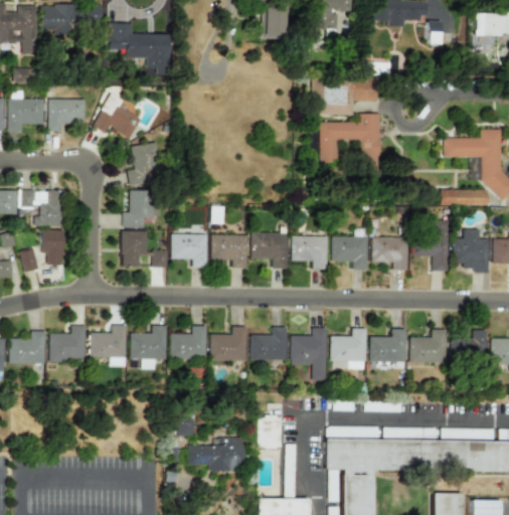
[(308,0),(308,43),(317,44),(318,28),(338,28),(338,11),(351,11),(351,0),(308,0)]
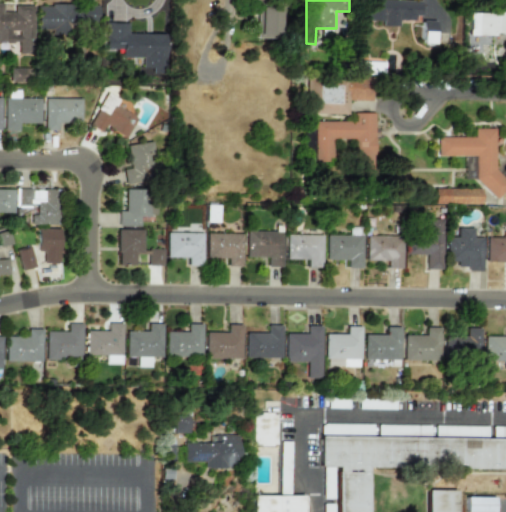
[(423,0),(405,0),(372,0),(372,20),(387,21),(386,26),(402,26),(403,20),(423,20),(423,0)]
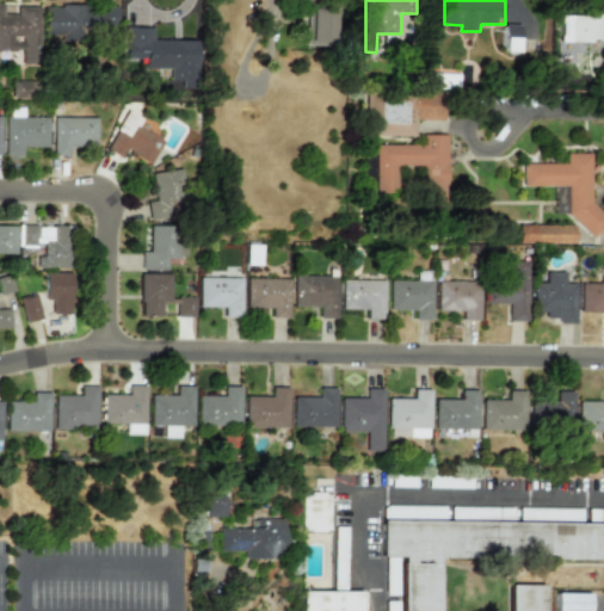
[(44,7),(22,7),(22,14),(10,14),(10,4),(0,2),(0,50),(28,50),(28,63),(45,63),(44,7)]
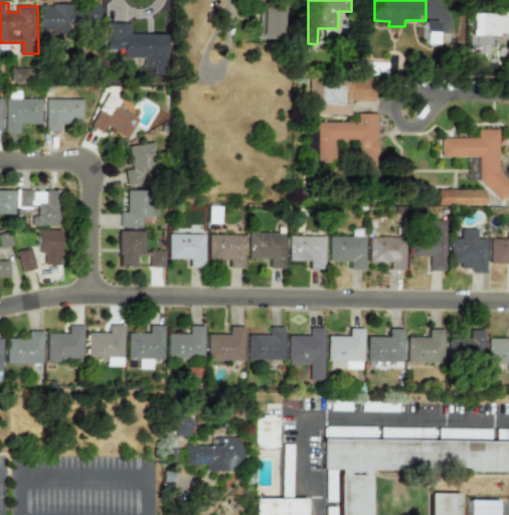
[(104,6),(42,4),(41,30),(58,30),(58,33),(75,33),(75,23),(103,23),(104,6)]
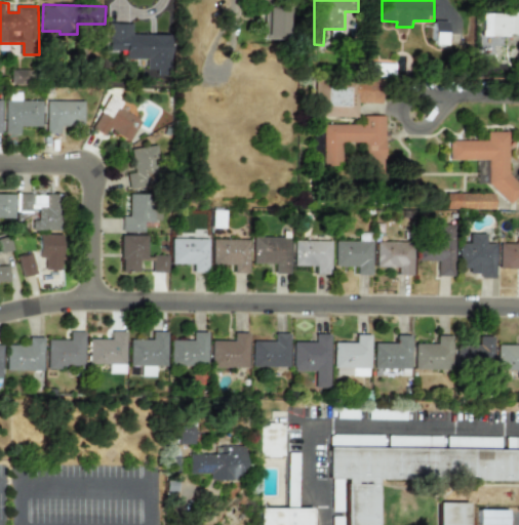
[(269,38),(291,39),(292,7),(270,7),(269,38)]
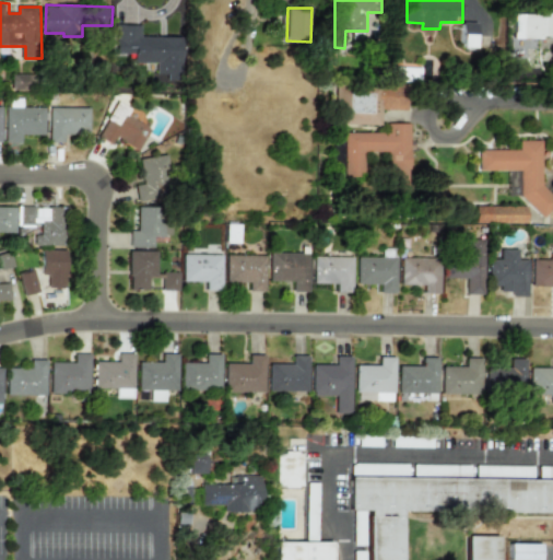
[(552,13),(518,13),(518,37),(552,37),(552,13)]
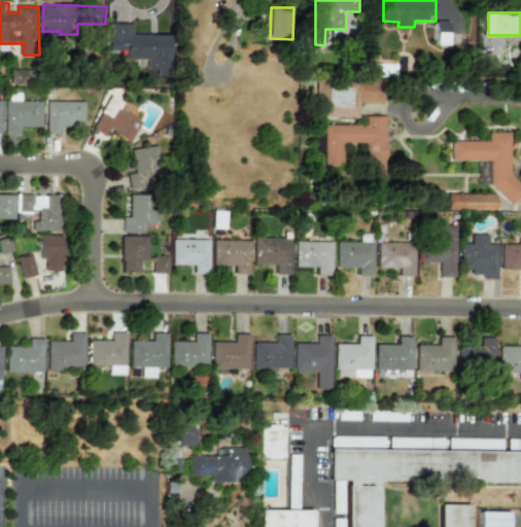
[(439,45),(451,45),(452,22),(439,21),(439,45)]
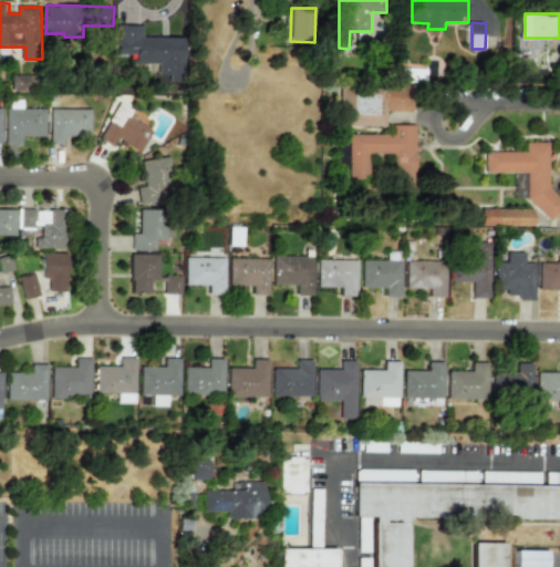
[(188,37),(147,37),(147,26),(122,26),(122,55),(140,55),(138,63),(163,64),(163,75),(174,75),(174,81),(188,81),(188,37)]
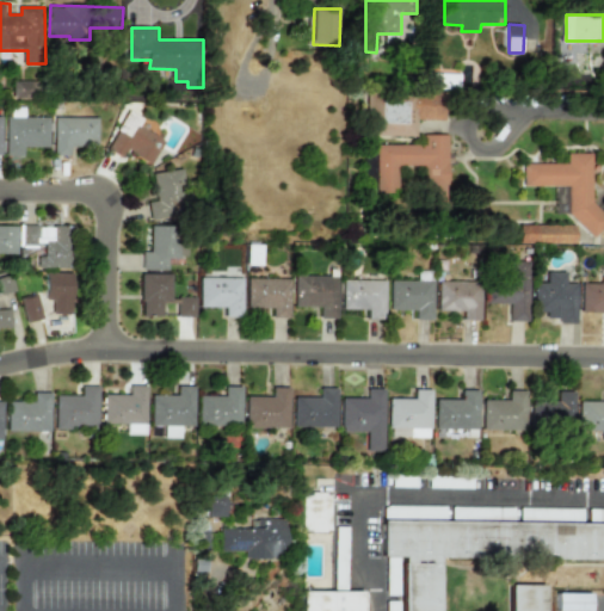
[(463,74),(420,72),(420,88),(463,90),(463,74)]
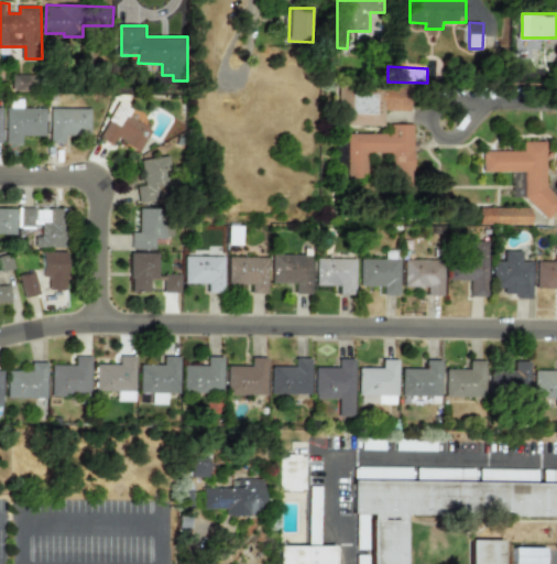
[(388,126),(388,111),(414,111),(415,85),(341,85),(341,126),(388,126)]
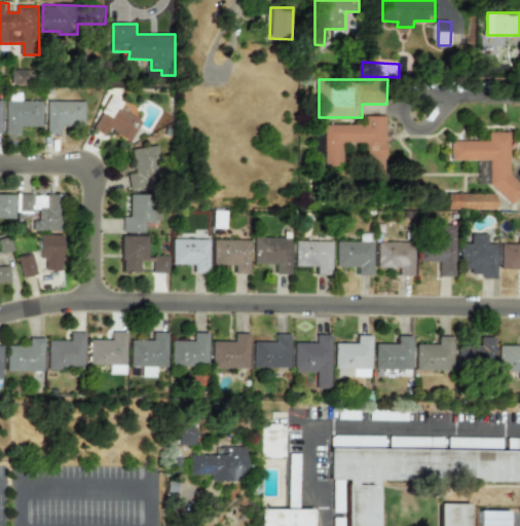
[(97,128),(110,136),(113,130),(135,142),(146,120),(123,109),(127,102),(114,95),(97,128)]
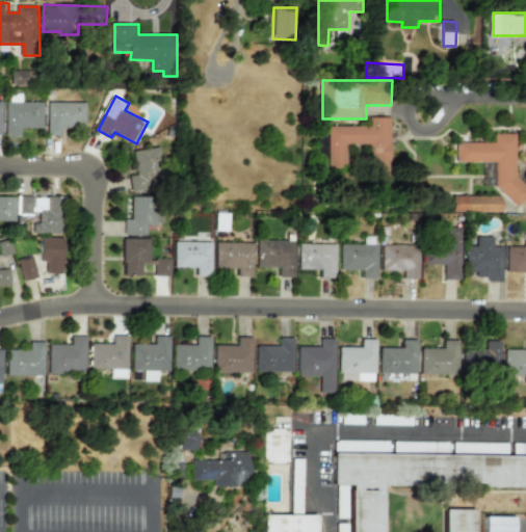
[(46,102),(9,102),(9,135),(25,136),(25,128),(46,128),(46,102)]
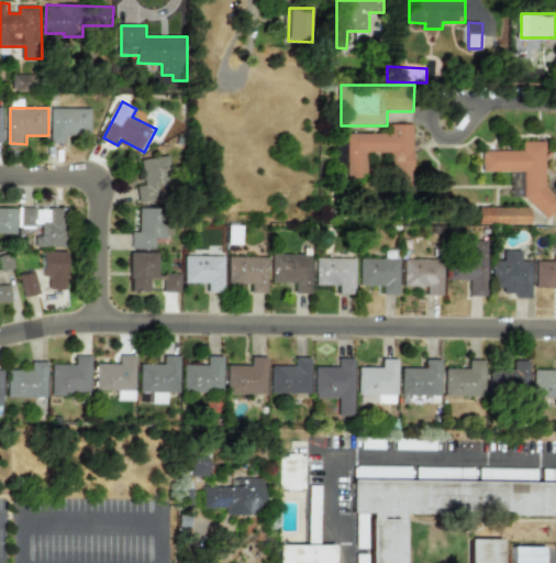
[(95,109),(54,108),(54,143),(68,143),(68,134),(93,135),(95,109)]
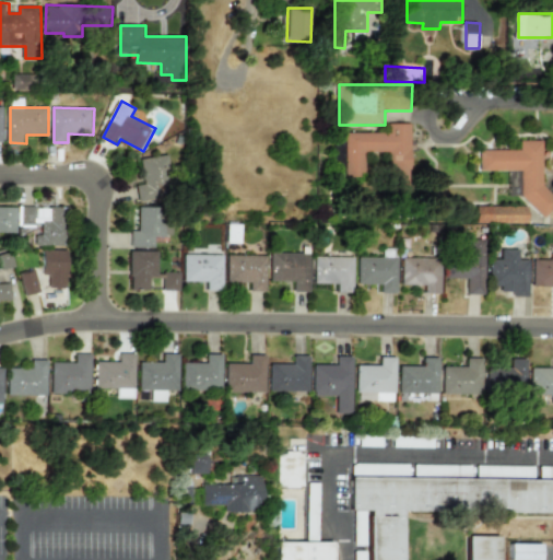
[(348,132),(348,177),(367,177),(367,152),(391,152),(391,185),(413,185),(412,124),(390,124),(390,132),(348,132)]
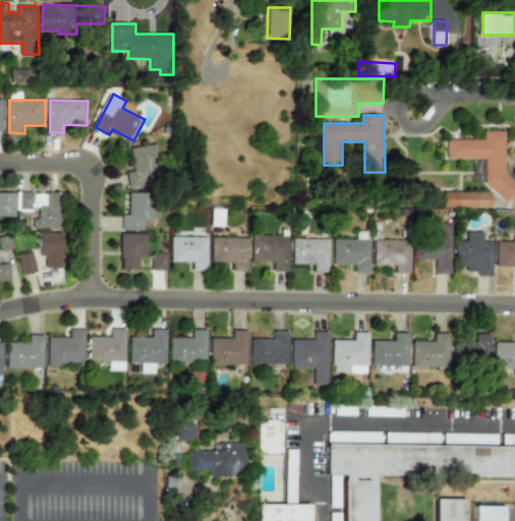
[(448,159),(487,159),(487,185),(498,184),(498,199),(510,198),(509,130),(485,130),(485,139),(448,139),(448,159)]
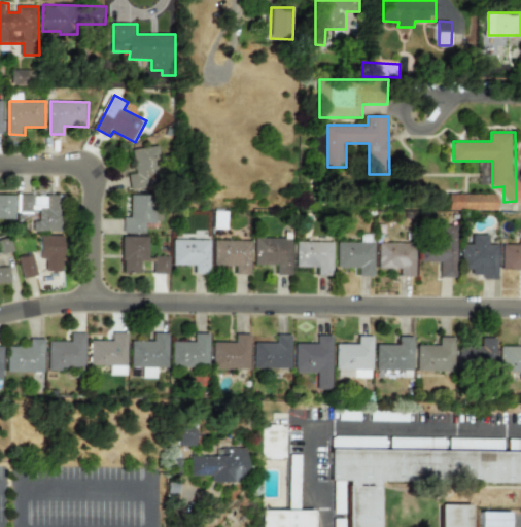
[(132,174),(133,189),(164,187),(162,146),(137,148),(138,174),(132,174)]
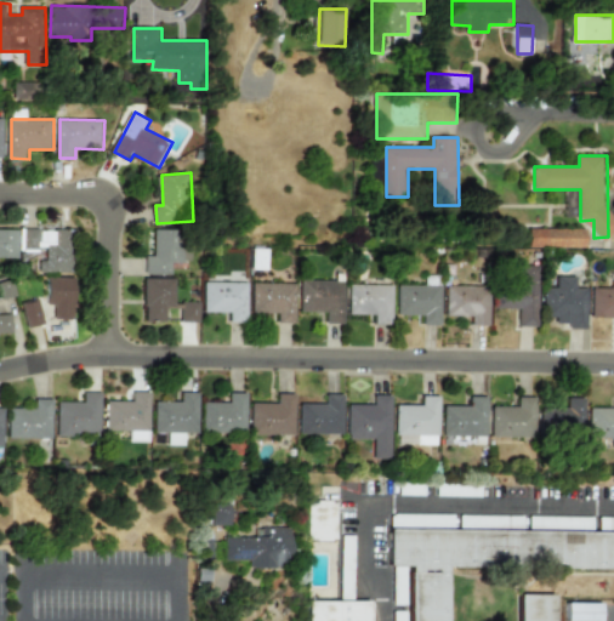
[(587,229),(532,228),(532,246),(587,248),(587,229)]
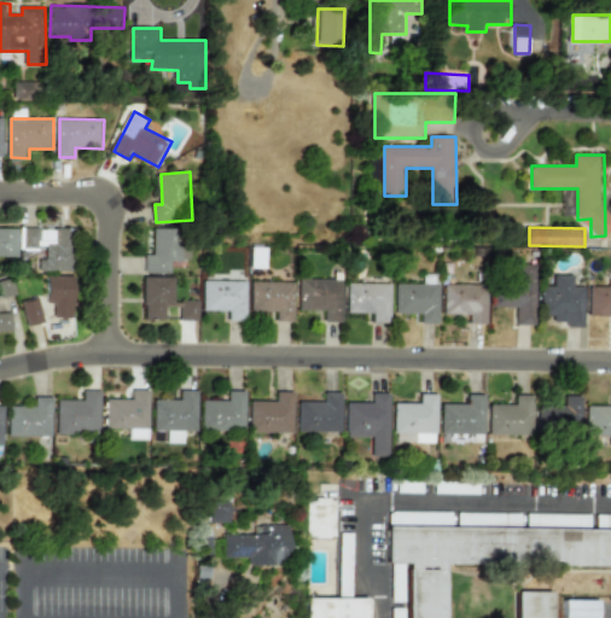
[(0,256),(21,257),(22,229),(0,228),(0,256)]
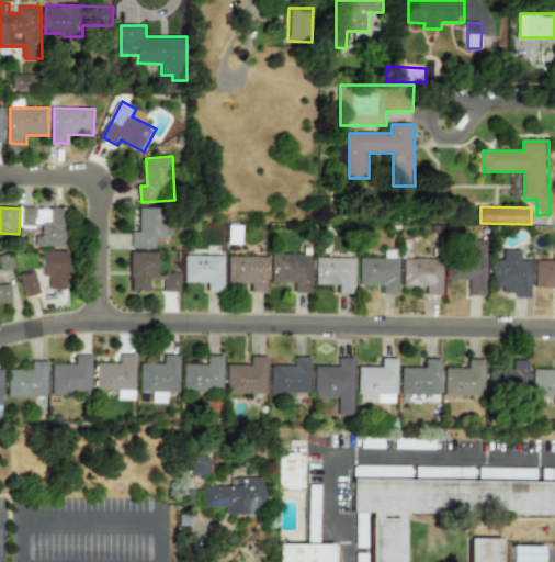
[(68,208),(23,208),(23,227),(40,227),(40,246),(68,246),(68,208)]
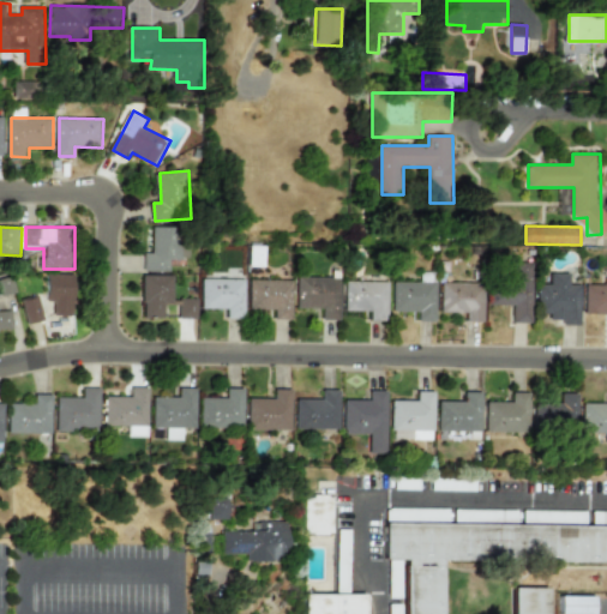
[(156,253),(148,253),(148,271),(174,271),(174,259),(192,259),(192,228),(156,228),(156,253)]
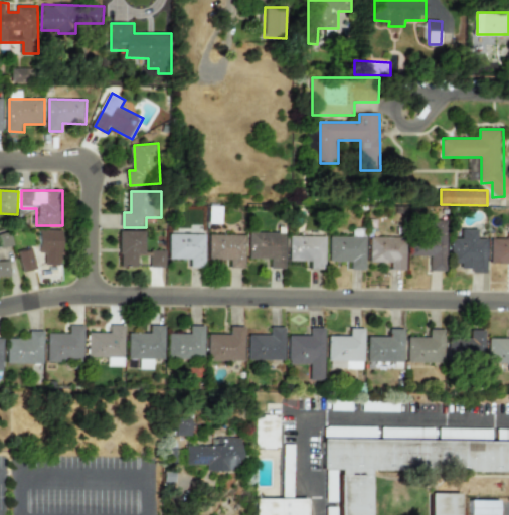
[(432,271),(448,271),(449,220),(431,220),(431,237),(413,236),(412,255),(433,256),(432,271)]
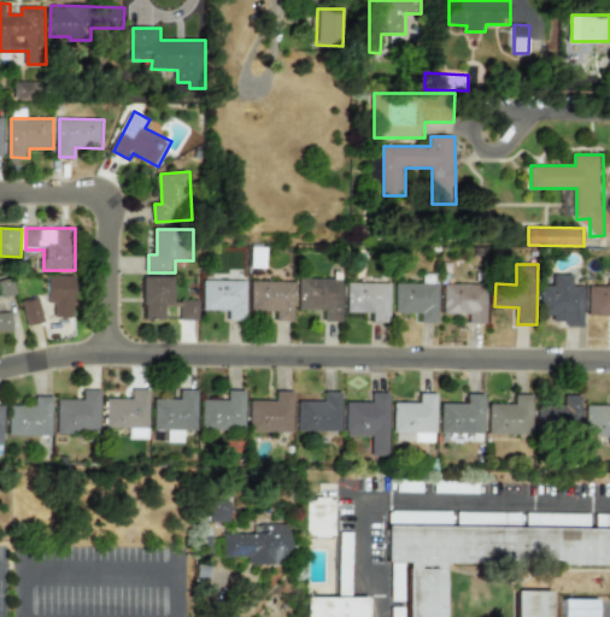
[(585,328),(586,287),(574,286),(574,275),(555,274),(555,286),(544,286),(544,315),(555,316),(555,322),(568,322),(568,328),(585,328)]
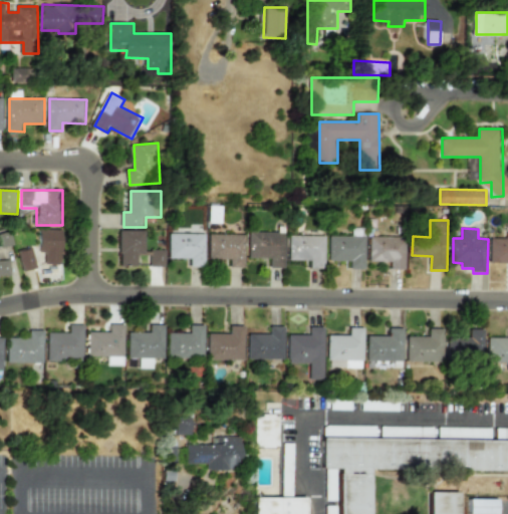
[(65,230),(41,229),(41,252),(47,252),(46,264),(64,264),(65,230)]
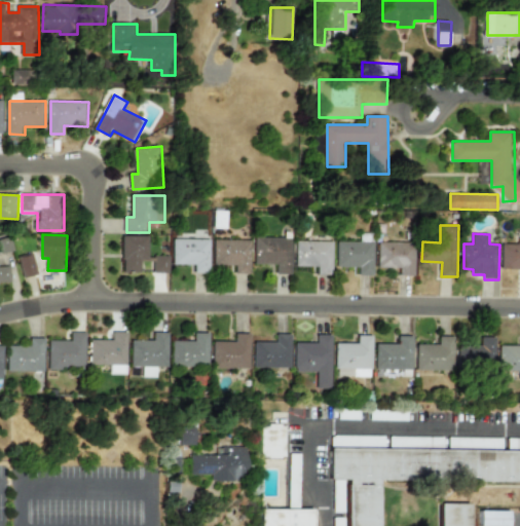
[(153,236),(126,235),(125,272),(144,273),(144,261),(152,261),(153,236)]
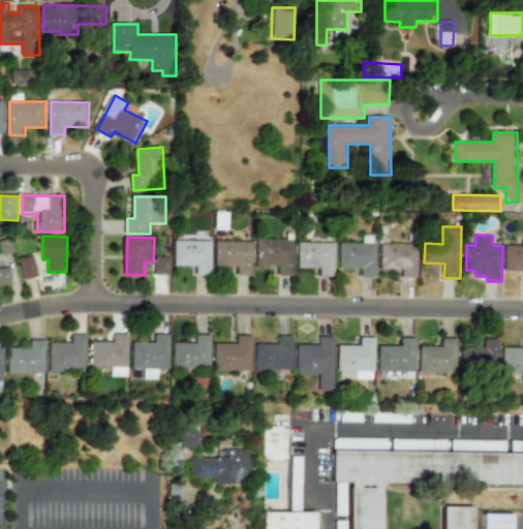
[(0,249),(2,256),(17,251),(12,238),(0,241),(0,249)]
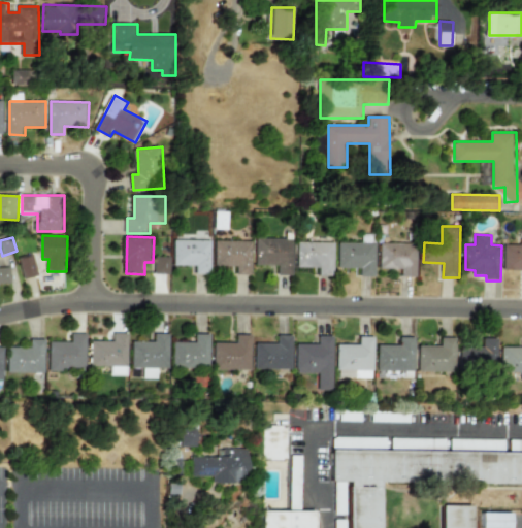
[(295,238),(258,238),(259,265),(280,265),(280,275),(296,275),(295,238)]
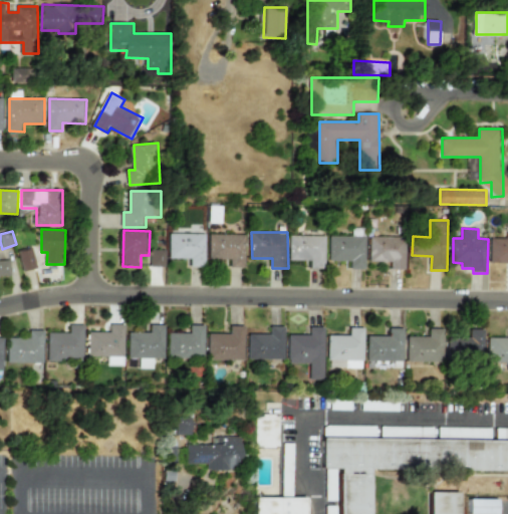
[(194,258),(194,266),(208,266),(208,234),(173,233),(172,258),(194,258)]
